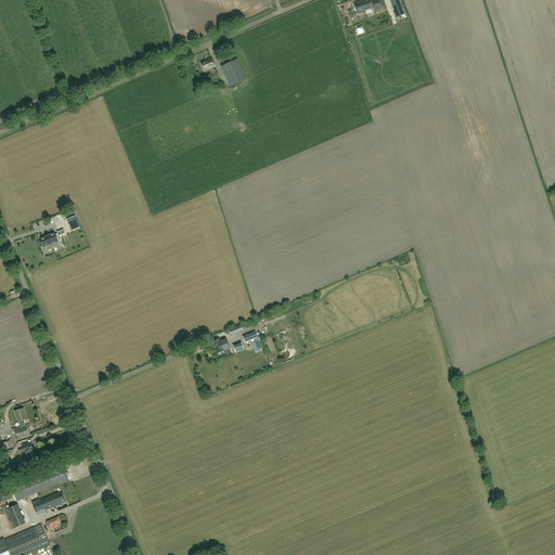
[(382,0),(379,0),(372,3),(370,0),(363,0),(355,3),(358,14),(363,12),(374,9),(374,8),(375,11),(385,8),(382,0)]
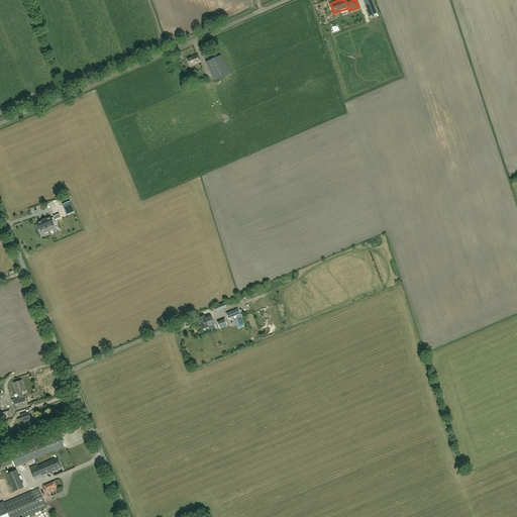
[(375,7),(372,0),(366,0),(364,1),(368,10),(375,7)]
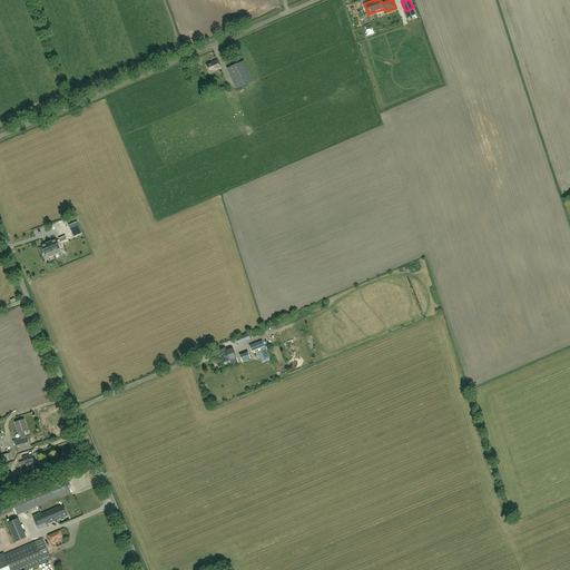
[(415,15),(413,8),(405,11),(408,18),(415,15)]
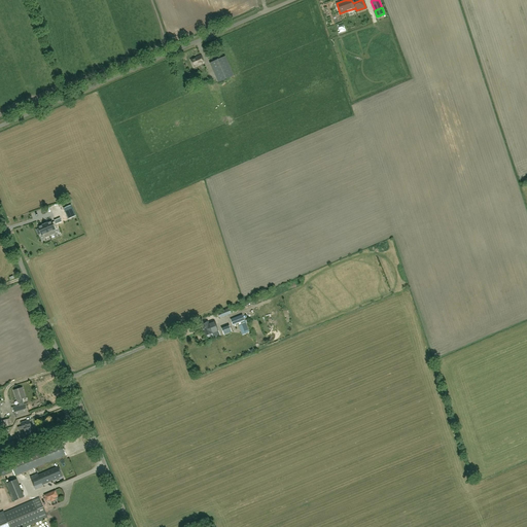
[(374,9),(363,12),(365,19),(375,16),(374,9)]
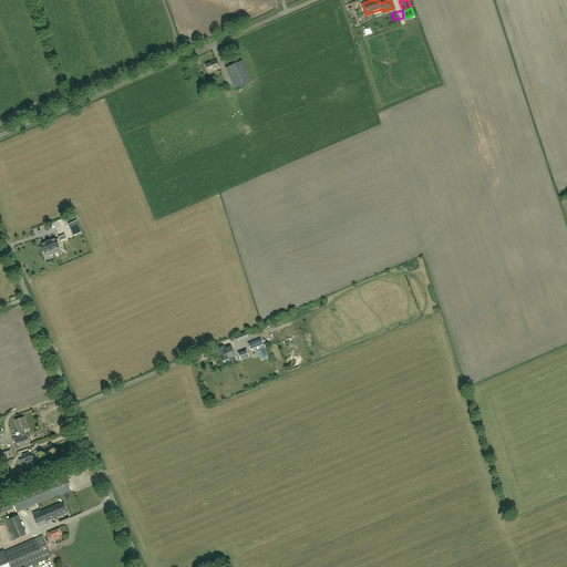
[(205,64),(208,72),(219,68),(216,59),(205,64)]
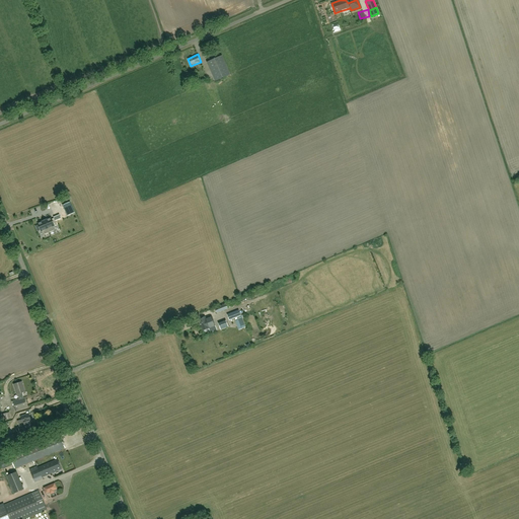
[(207,62),(215,81),(230,75),(222,56),(207,62)]
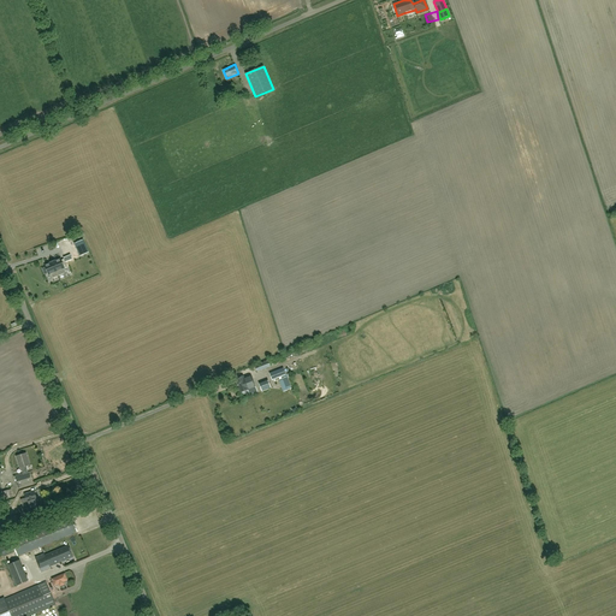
[(75,244),(80,256),(89,253),(83,240),(75,244)]
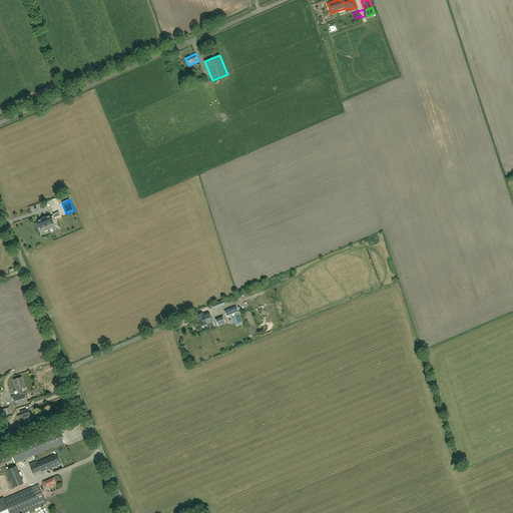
[(58,219),(61,225),(73,219),(70,214),(58,219)]
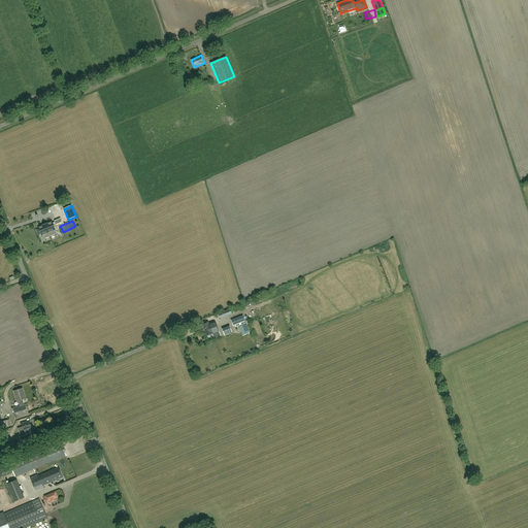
[(47,223),(44,224),(51,236),(55,234),(54,231),(58,229),(55,222),(53,223),(52,222),(47,223)]
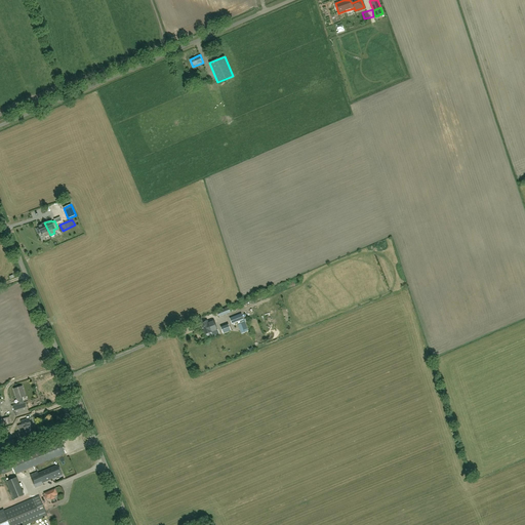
[(44,237),(50,235),(44,223),(42,224),(42,225),(38,227),(38,228),(36,229),(38,234),(40,233),(41,235),(43,234),(44,237)]
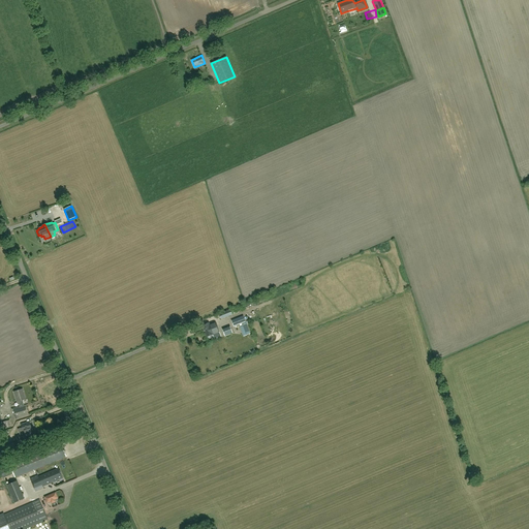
[(274,330),(278,329),(270,303),(266,304),(274,330)]
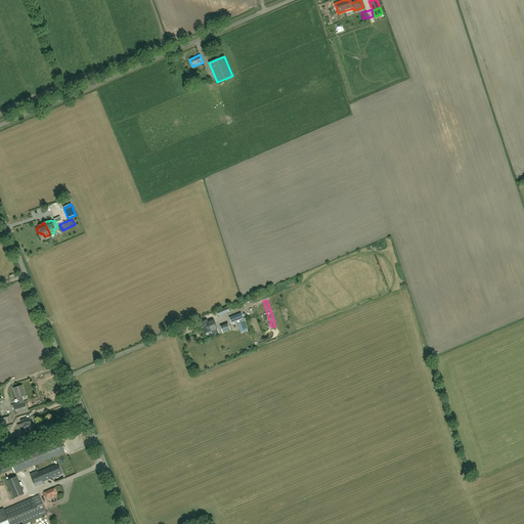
[(228,307),(216,311),(218,316),(230,312),(228,307)]
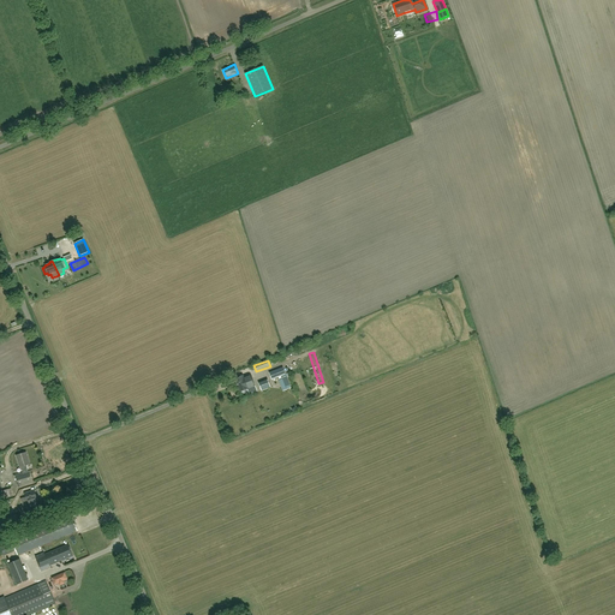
[(279,376),(280,378),(286,376),(282,368),(269,372),(272,380),(279,376)]
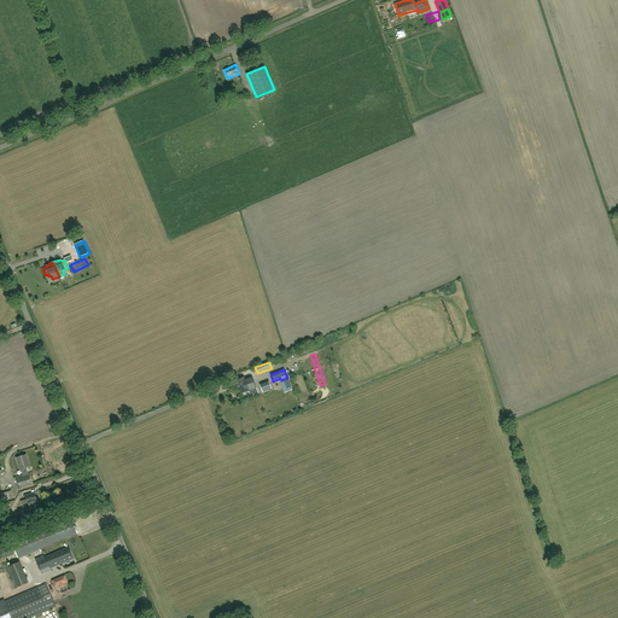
[(256,390),(255,386),(252,377),(243,380),(242,379),(237,380),(240,394),(246,391),(248,391),(249,392),(256,390)]
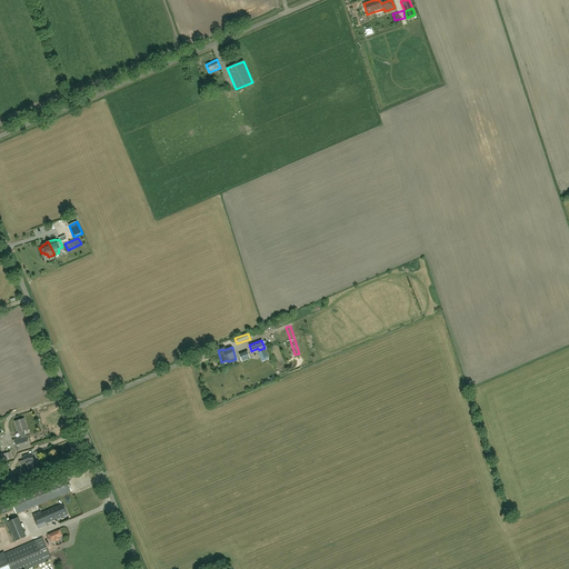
[(248,351),(239,355),(242,362),(250,359),(248,351)]
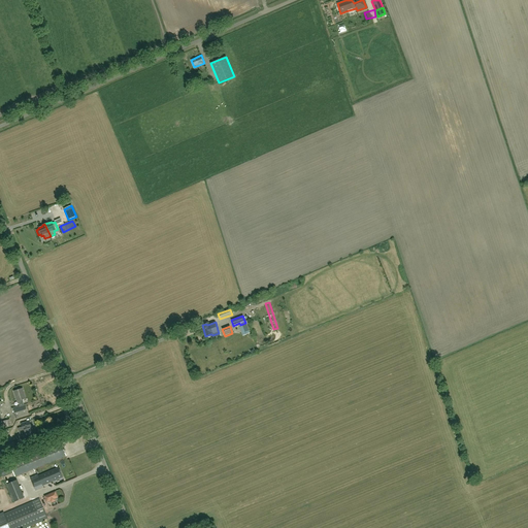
[(23,389),(14,391),(18,401),(20,406),(12,408),(15,418),(28,415),(25,404),(23,399),(26,398),(23,389)]
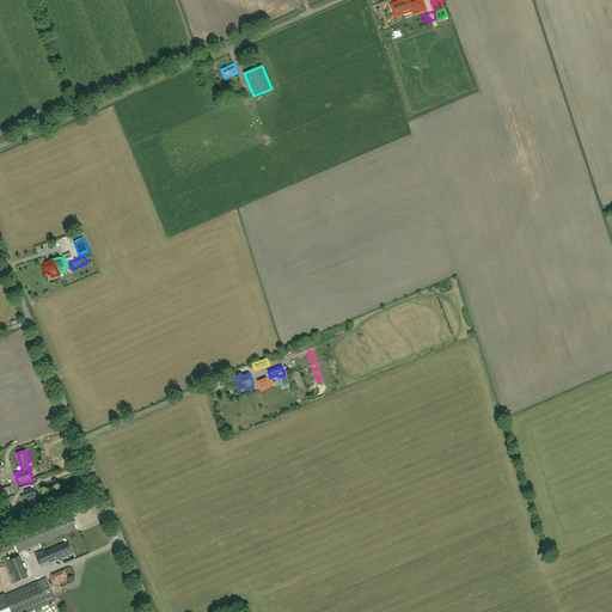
[(11,485),(0,489),(0,495),(0,497),(13,494),(11,485)]
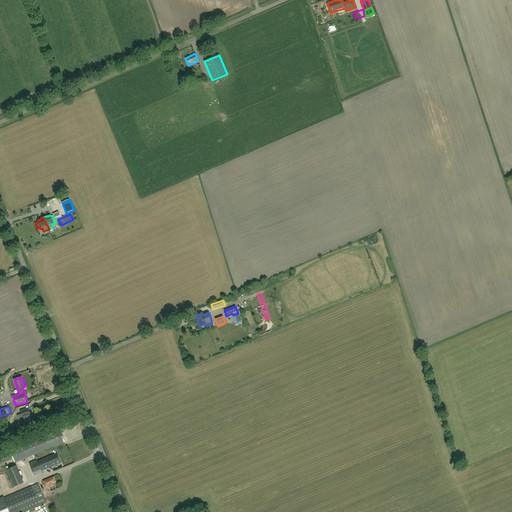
[(28,408),(20,410),(24,424),(32,422),(31,416),(30,416),(28,408)]
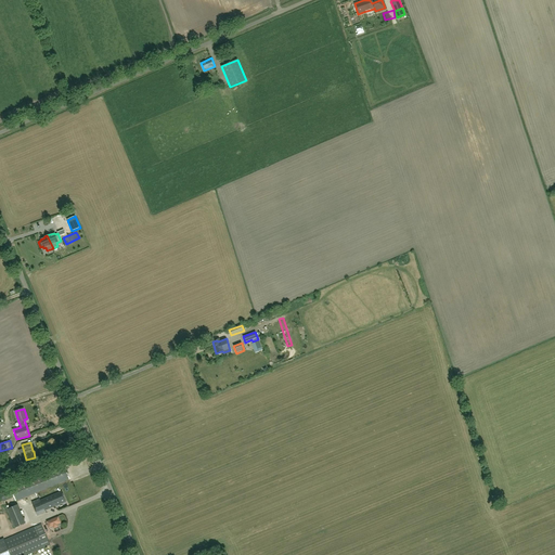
[(14,464),(0,469),(0,470),(2,477),(17,472),(14,464)]
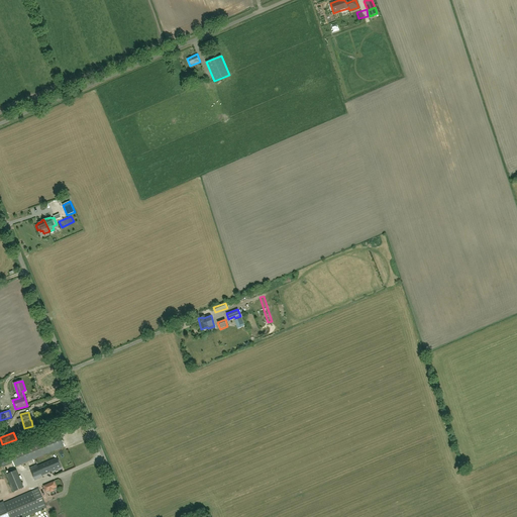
[(9,454),(14,467),(65,446),(60,434),(9,454)]
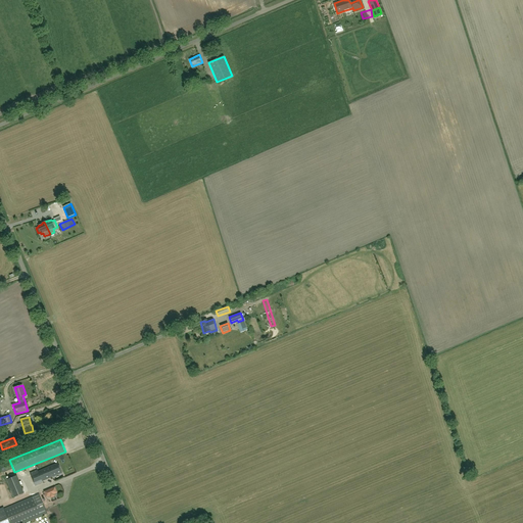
[(44,478),(45,480),(62,473),(58,463),(38,472),(37,470),(30,473),(35,485),(43,482),(41,479),(44,478)]
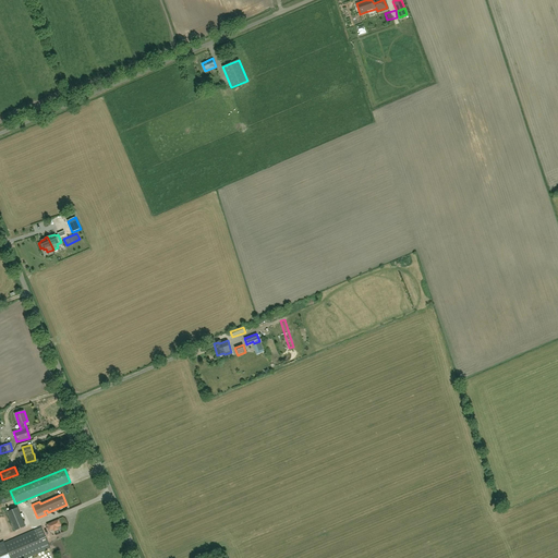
[(12,531),(21,529),(17,516),(9,518),(12,531)]
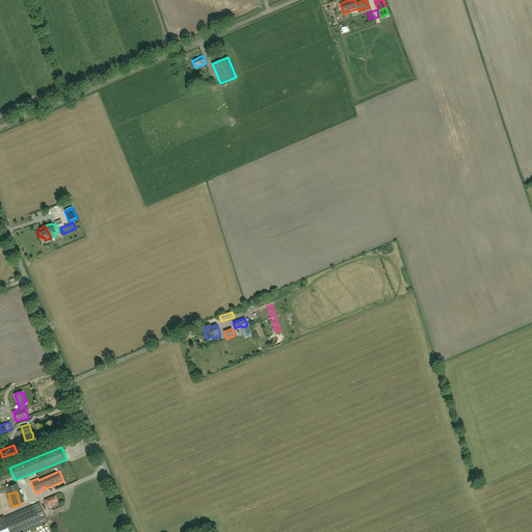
[(57,501),(55,496),(46,500),(47,505),(51,503),(52,505),(55,504),(54,502),(57,501)]
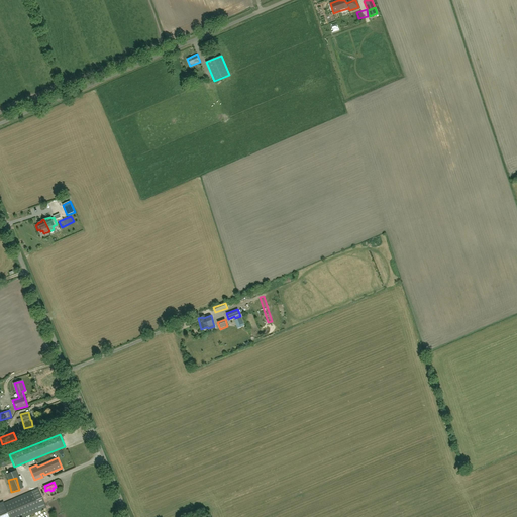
[(23,516),(46,507),(38,488),(4,503),(4,502),(0,503),(0,516),(23,516)]
